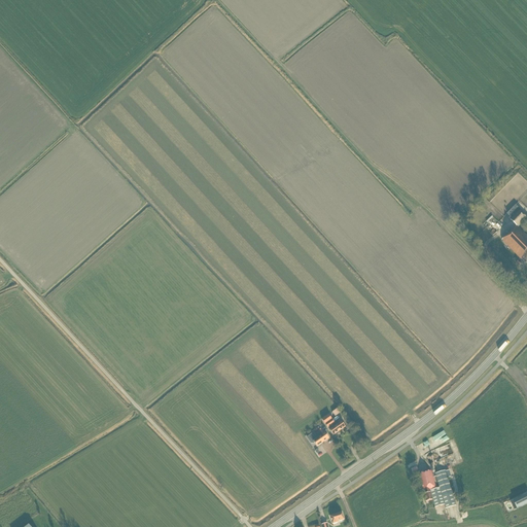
[(526,237),(518,227),(520,225),(519,224),(526,216),(526,215),(520,209),(510,218),(517,226),(502,241),(521,259),(522,259),(526,264),(526,261),(526,237)]
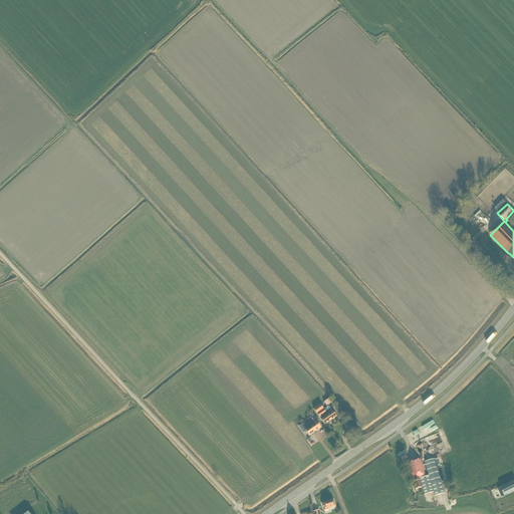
[(475,216),(472,219),(477,225),(480,222),(475,216)]
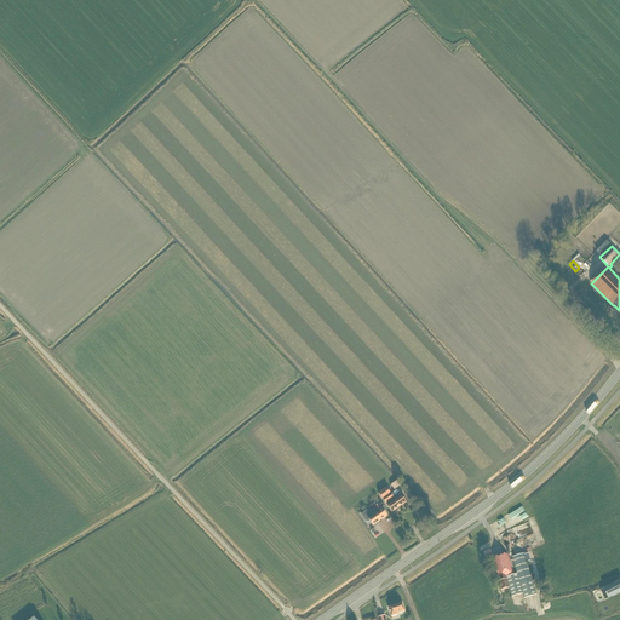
[(388,507),(391,512),(406,503),(401,498),(399,494),(396,497),(399,499),(395,501),(392,499),(394,499),(386,489),(379,495),(385,505),(386,504),(388,506),(388,507)]
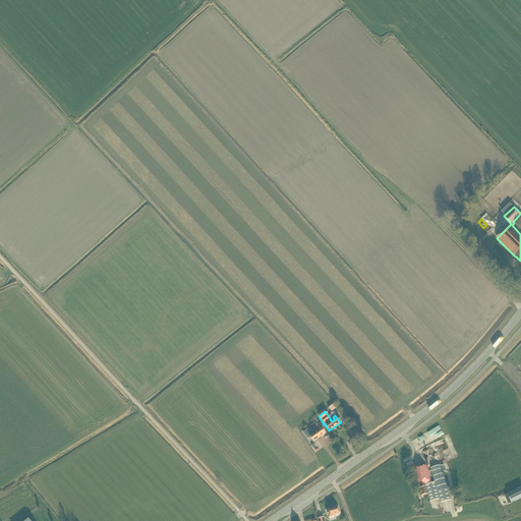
[(315,433),(319,438),(325,433),(322,429),(324,427),(320,422),(317,420),(312,424),(314,426),(315,425),(319,430),(315,433)]
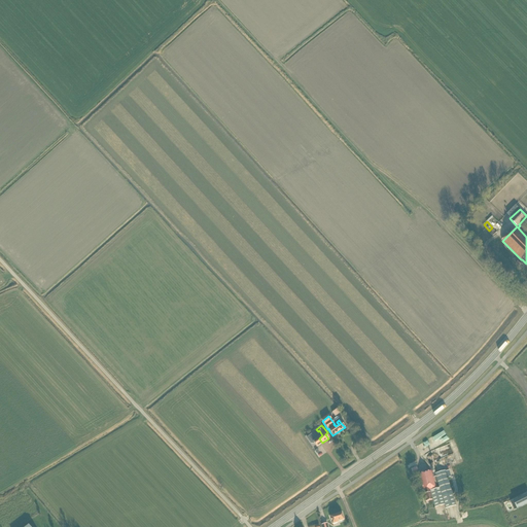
[(322,443),(319,438),(315,441),(313,436),(314,435),(312,432),(305,437),(309,443),(312,441),(313,443),(316,448),(322,443)]
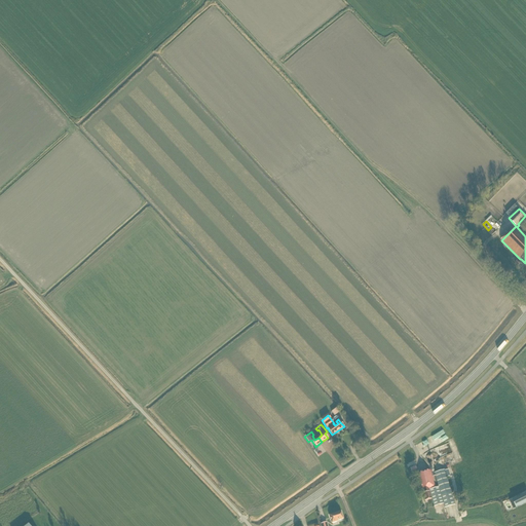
[(444,503),(445,508),(455,505),(447,478),(450,477),(449,470),(445,471),(445,470),(431,474),(430,470),(417,474),(420,484),(419,484),(420,487),(421,487),(423,493),(422,493),(424,500),(431,499),(429,495),(430,495),(435,506),(444,503)]
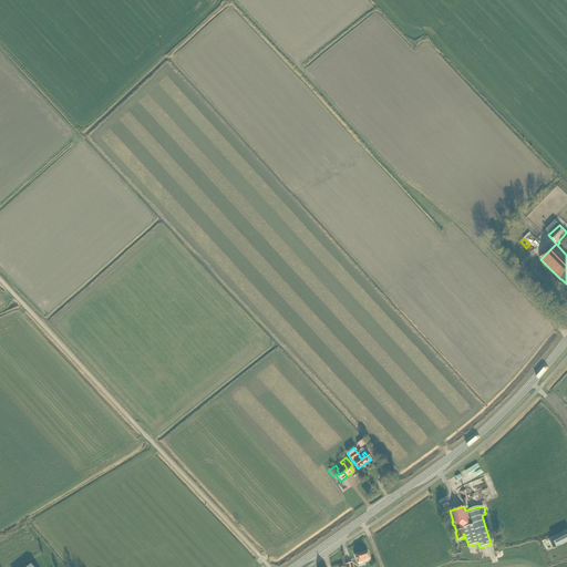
[(565,542),(562,534),(549,540),(553,547),(565,542)]
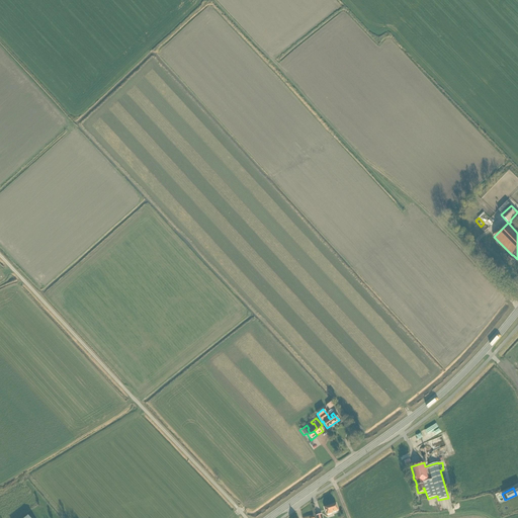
[(338,511),(336,504),(330,506),(329,506),(324,507),(327,515),(332,514),(332,513),(338,511)]
